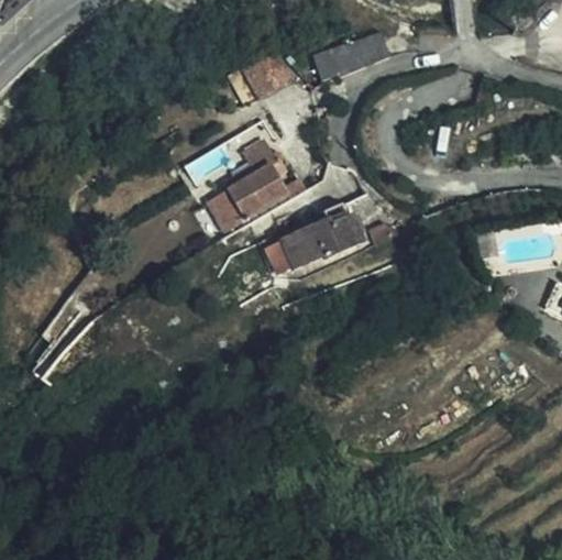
[(387,56),(381,33),(313,56),(322,81),(387,56)]
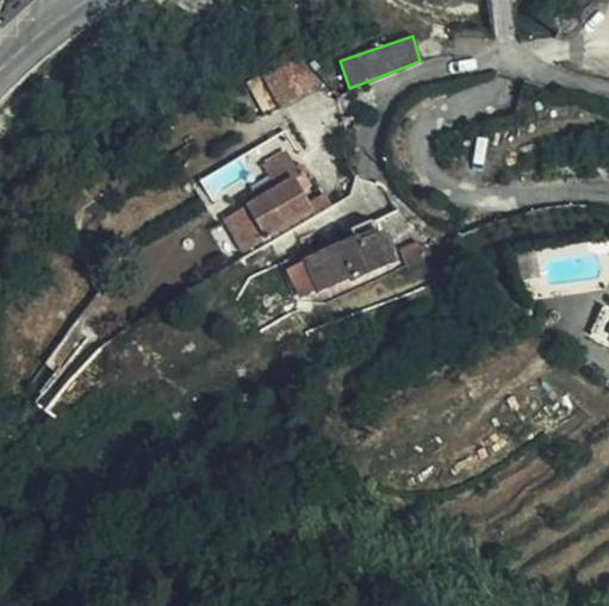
[(260,72),(259,73),(281,107),(283,107),(318,88),(304,56),(303,57),(260,72)]
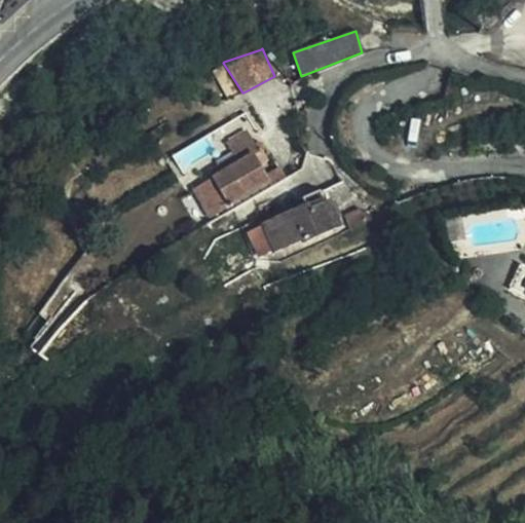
[(226,142),(237,162),(251,153),(257,150),(247,131),(226,142)]
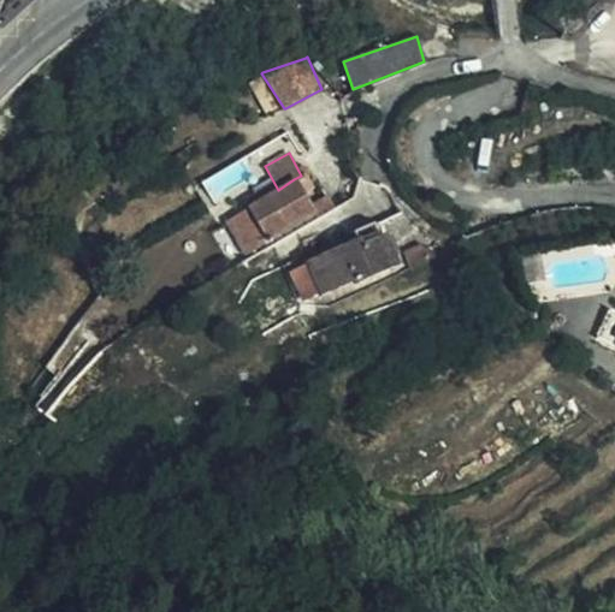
[(318,219),(337,207),(329,196),(325,195),(308,205),(294,179),(278,190),(228,220),(244,251),(313,212),(318,219)]
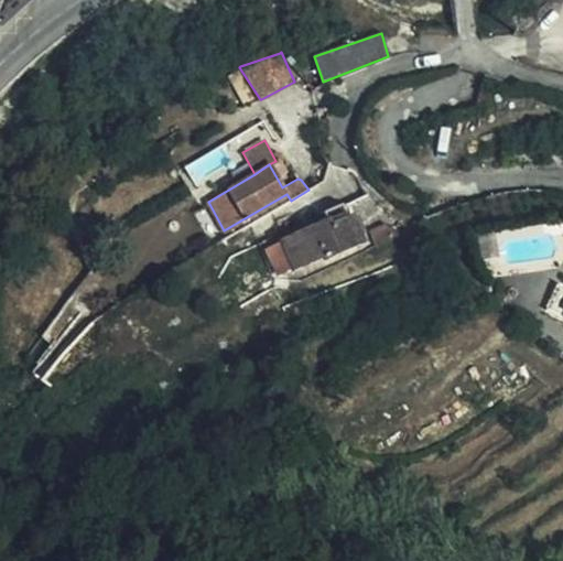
[(348,218),(379,205),(367,193),(343,205),(348,218)]
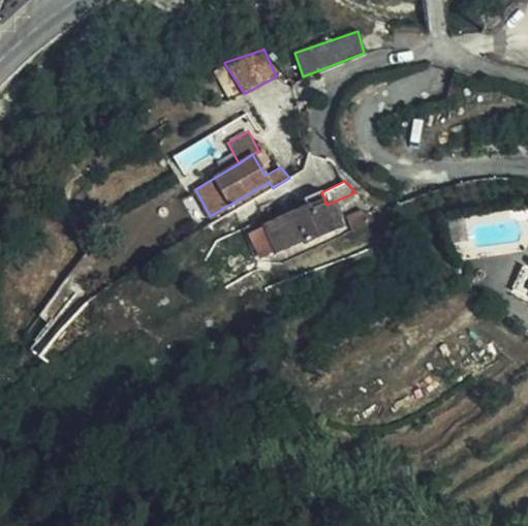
[(377,210),(355,192),(327,205),(321,192),(272,215),(275,221),(264,226),(268,230),(274,249),(276,252),(302,240),(305,244),(377,210)]
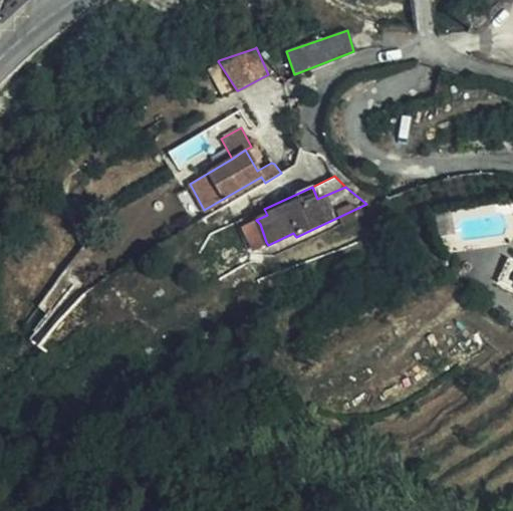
[(252,249),(266,242),(260,224),(245,230),(252,249)]
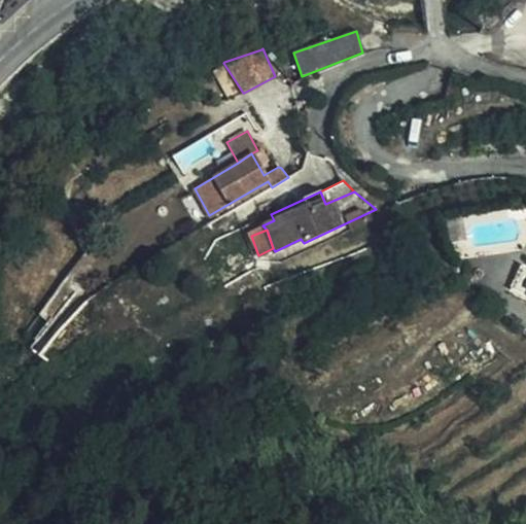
[(458,278),(466,288),(472,283),(464,273),(458,278)]
